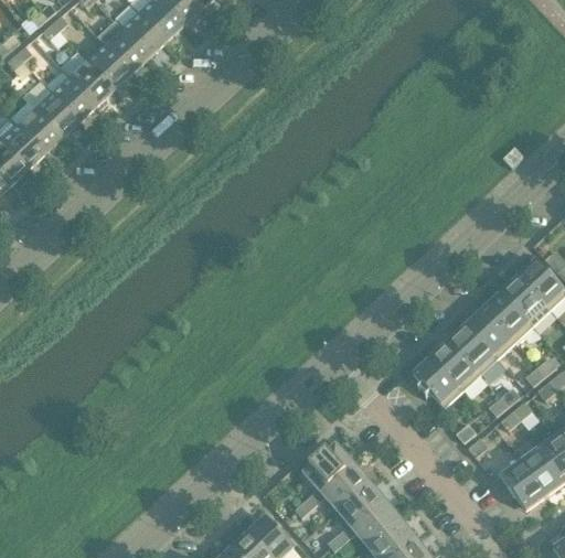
[(183,24),(160,0),(151,0),(138,12),(166,41),(183,24)]
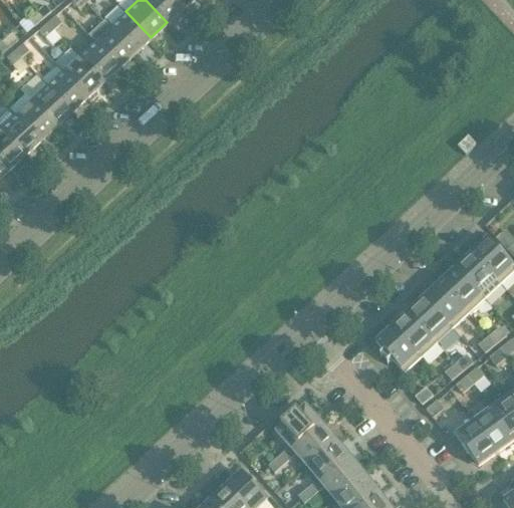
[(182,8),(175,0),(146,0),(167,22),(182,8)]
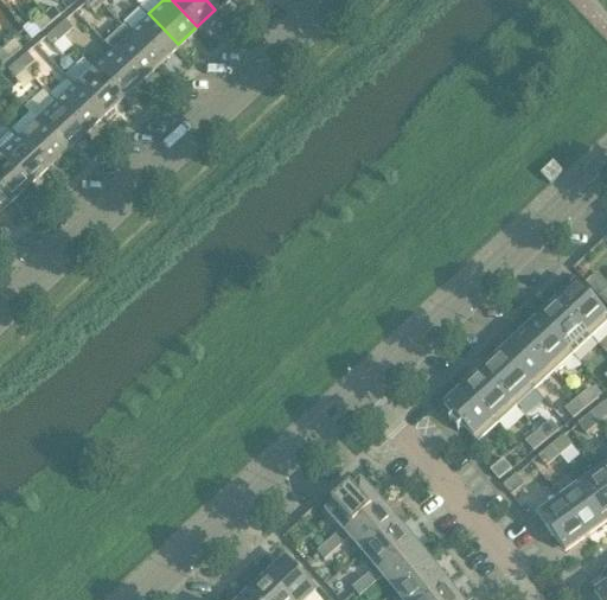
[(206,0),(215,10),(225,0),(206,0)]
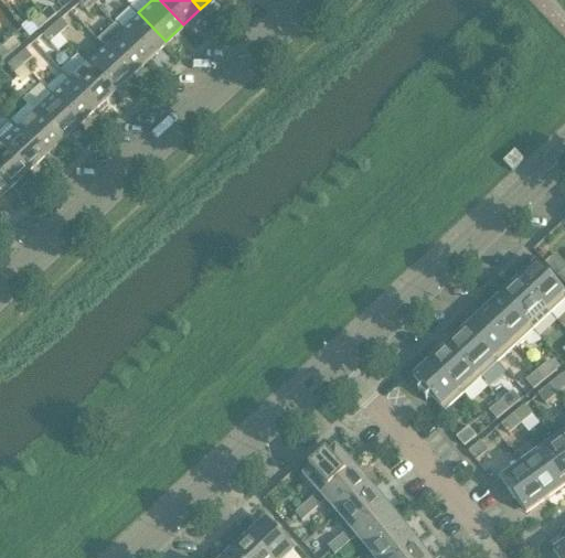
[(55,10),(49,2),(39,10),(46,18),(55,10)]
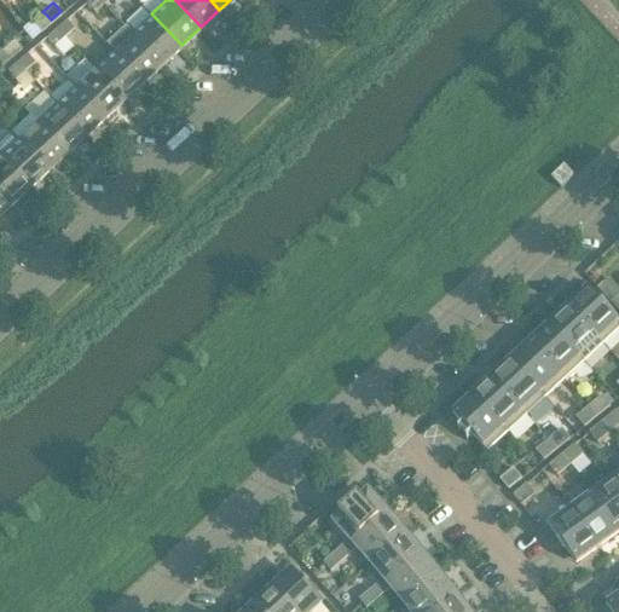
[(51,19),(42,11),(33,19),(40,28),(51,19)]
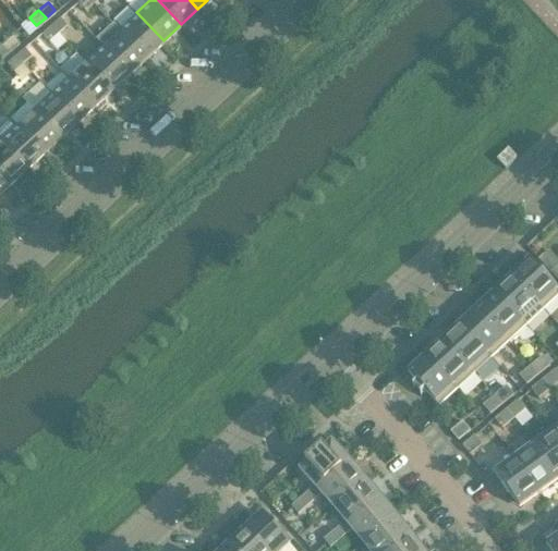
[(164,40),(136,12),(120,27),(146,57),(164,40)]
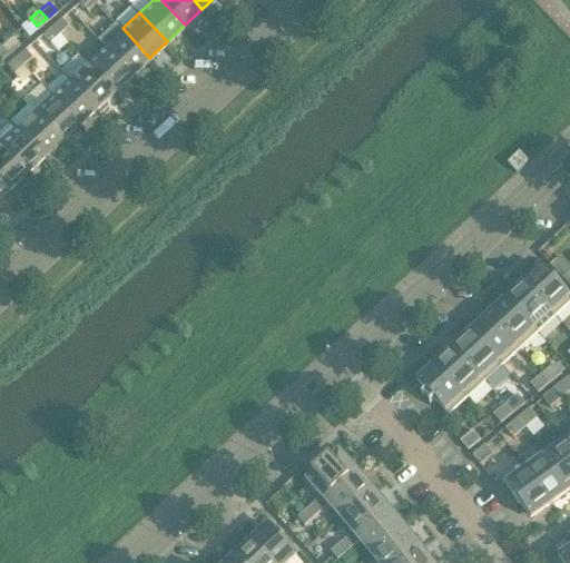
[(59,30),(68,23),(61,15),(51,22),(59,30)]
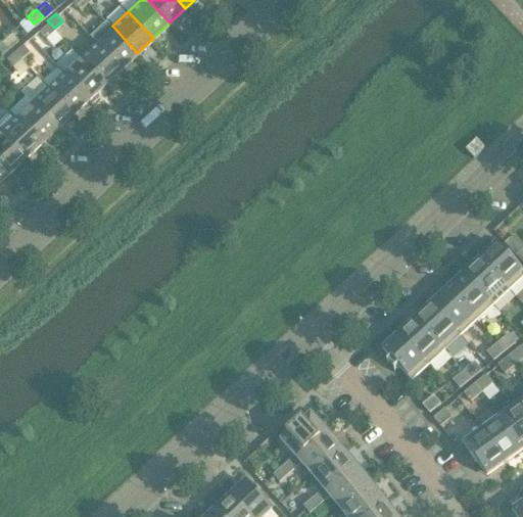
[(137,53),(112,26),(105,18),(89,33),(96,41),(121,67),(137,53)]
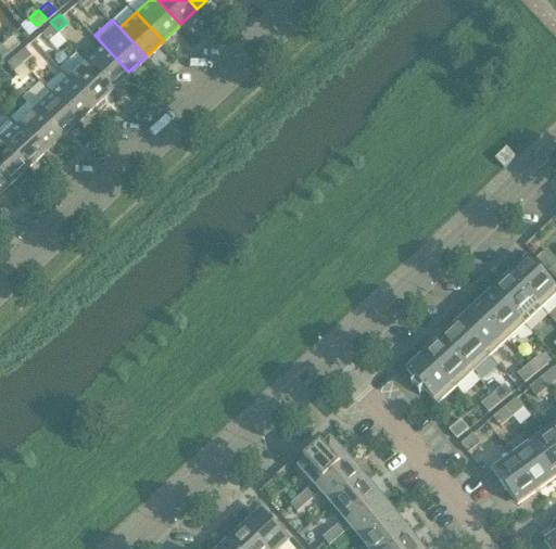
[(49,37),(58,29),(50,22),(41,29),(49,37)]
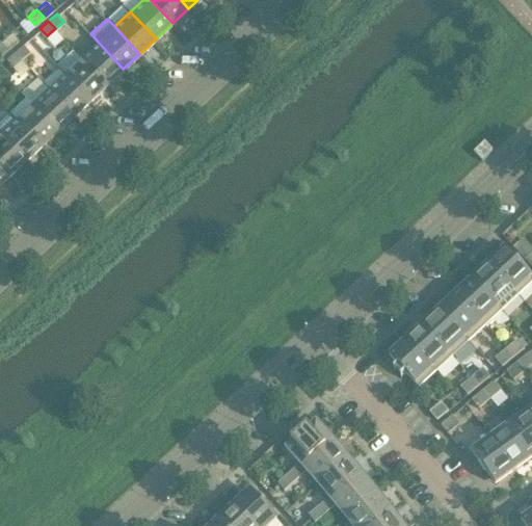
[(9,46),(18,38),(11,31),(3,38),(9,46)]
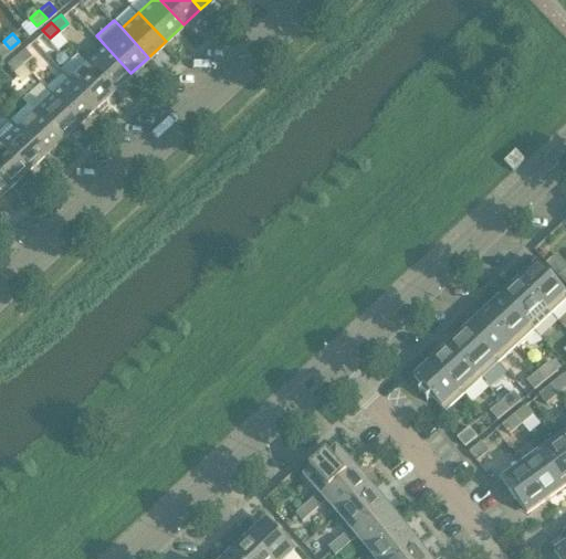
[(10,49),(3,41),(0,43),(0,55),(1,56),(10,49)]
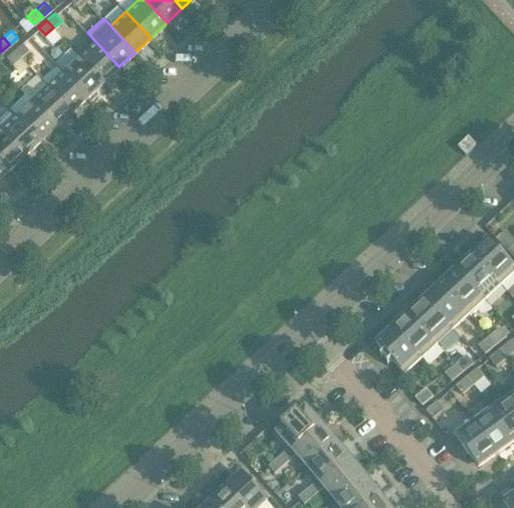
[(118,66),(94,40),(78,55),(102,81),(118,66)]
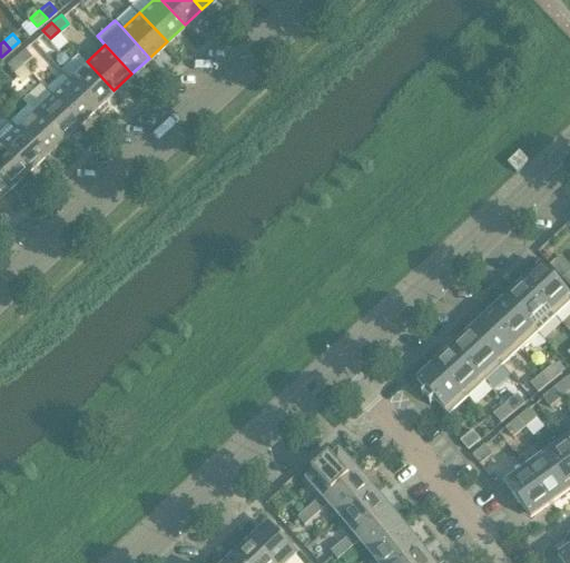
[(31,55),(25,46),(16,53),(22,62),(31,55)]
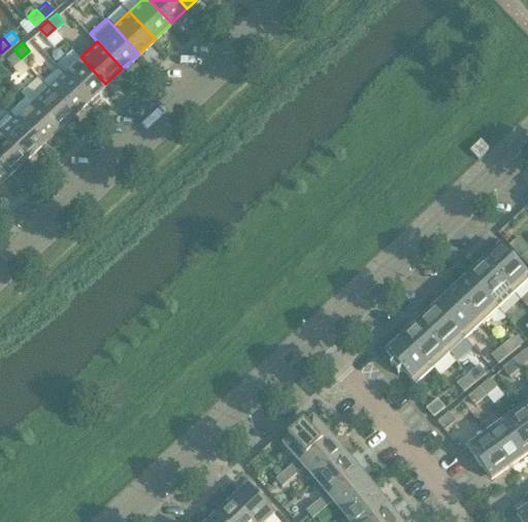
[(12,65),(21,58),(14,50),(5,57),(12,65)]
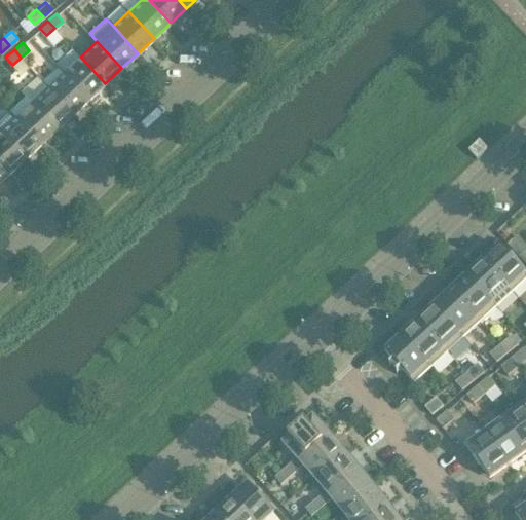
[(105,83),(80,57),(64,71),(88,99),(105,83)]
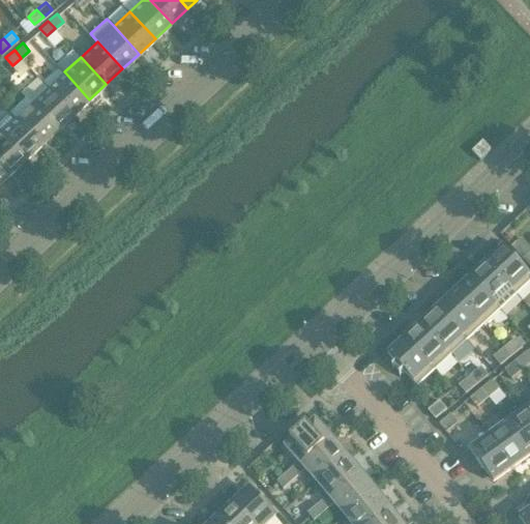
[(89,99),(64,71),(48,87),(74,114),(89,99)]
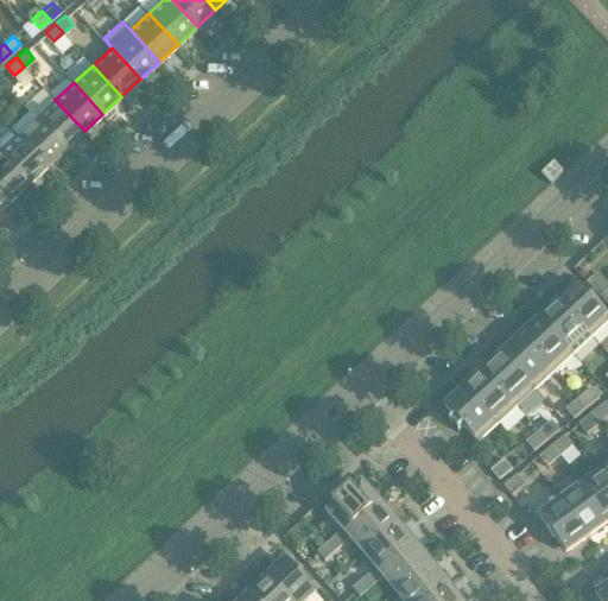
[(84,131),(55,100),(36,118),(65,149),(84,131)]
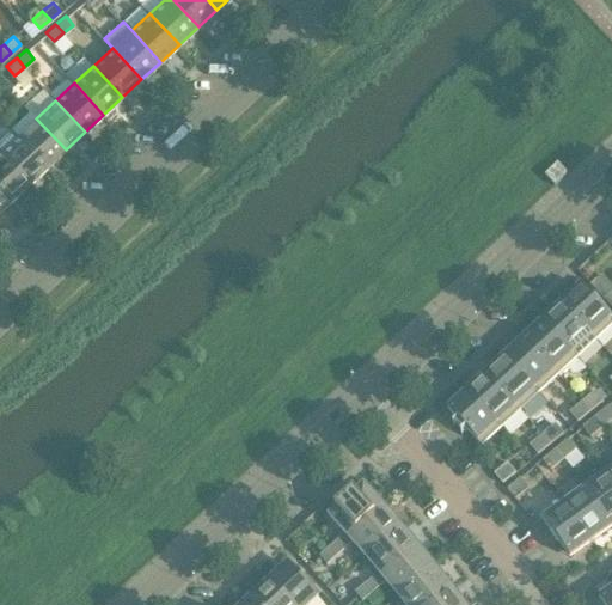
[(66,150),(36,118),(17,135),(47,167),(66,150)]
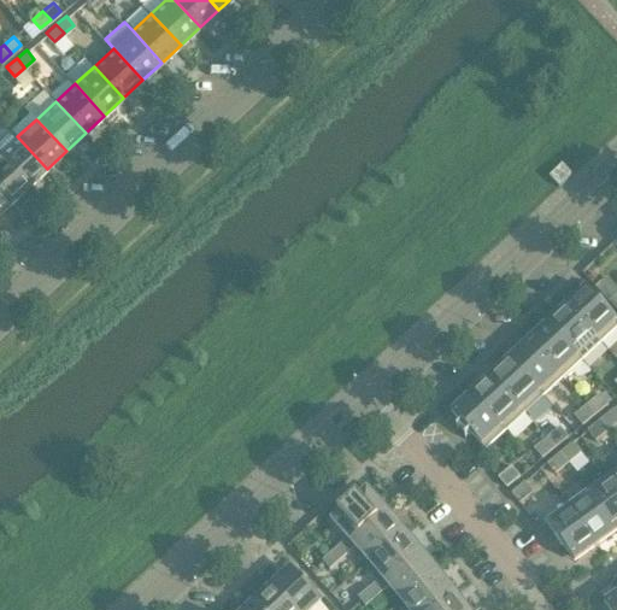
[(47,169),(17,136),(0,152),(0,157),(28,187),(47,169)]
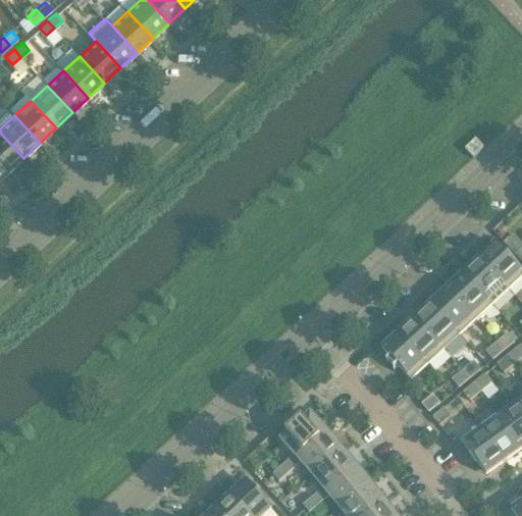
[(23,158),(0,133),(0,163),(4,168),(8,172),(23,158)]
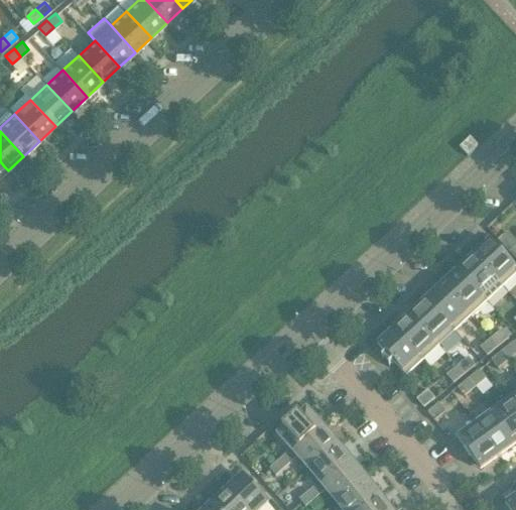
[(479,142),(471,133),(460,143),(468,152),(479,142)]
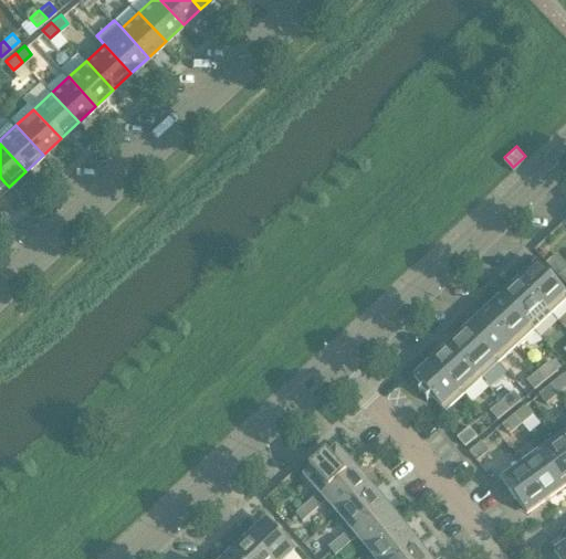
[(559,272),(565,265),(565,262),(555,251),(546,259),(559,272)]
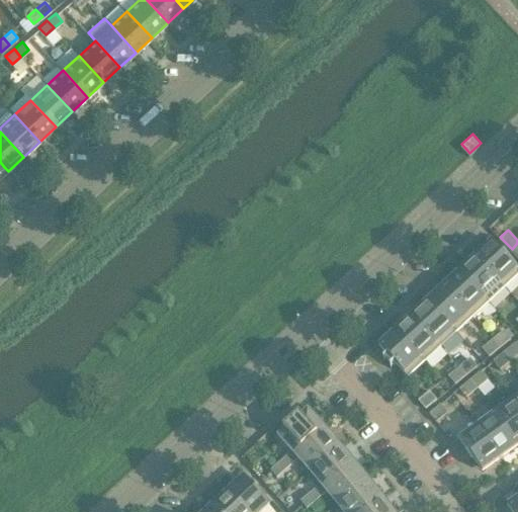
[(517,271),(517,264),(493,238),(476,253),(505,283),(517,271)]
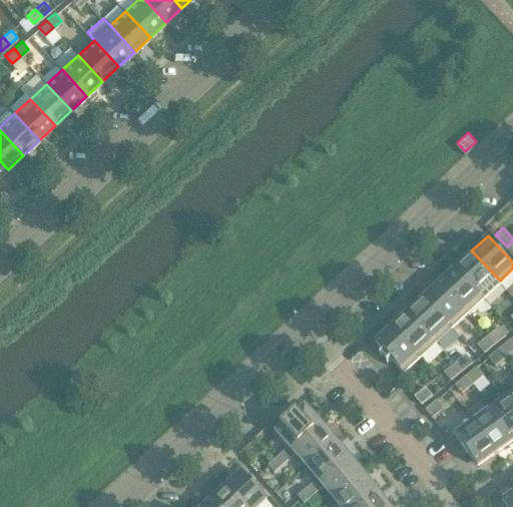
[(500,281),(471,250),(455,265),(484,296),(500,281)]
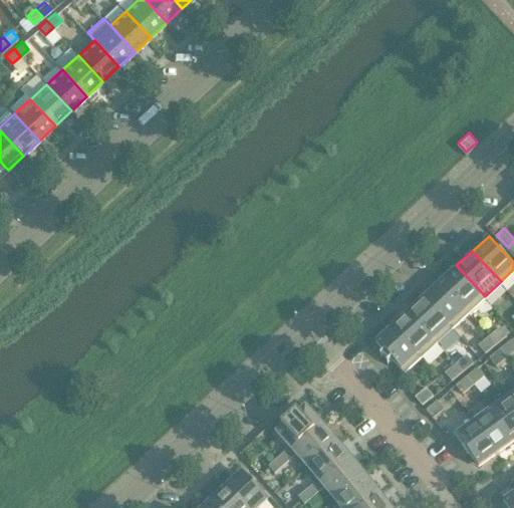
[(485,296),(456,265),(440,280),(469,311),(485,296)]
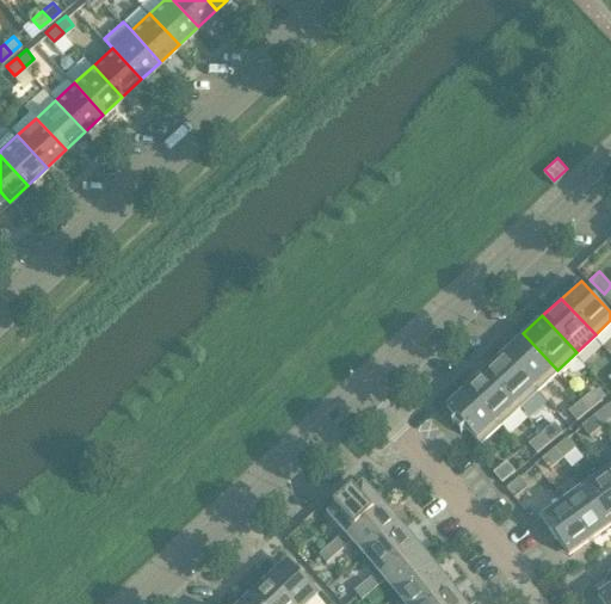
[(557,370),(523,333),(505,351),(538,388),(557,370)]
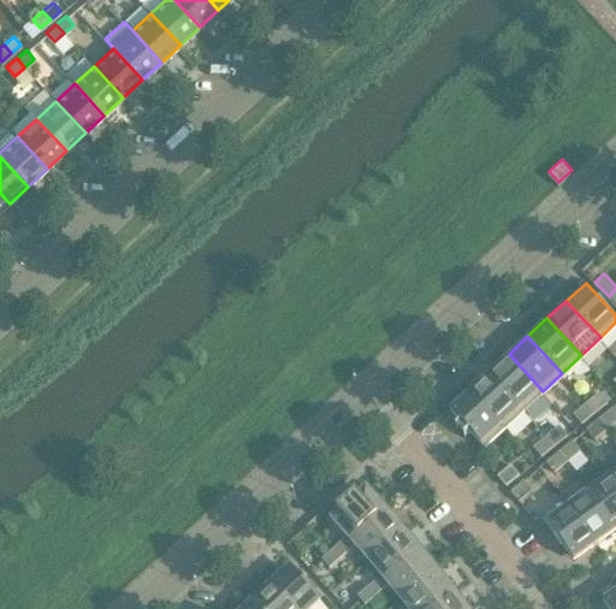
[(543,391),(509,354),(490,371),(523,408),(543,391)]
